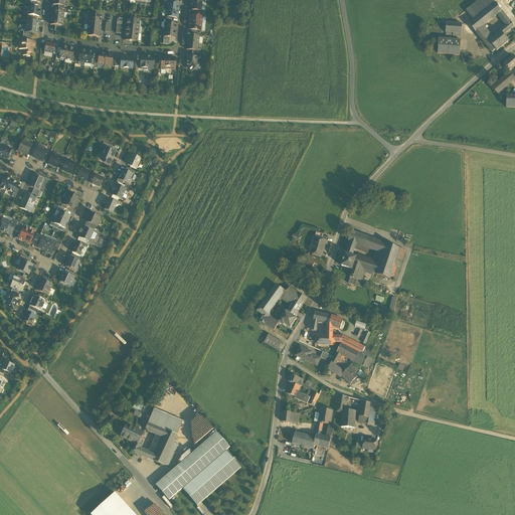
[(479,0),(466,11),(474,21),(495,4),(492,0),(479,0)]
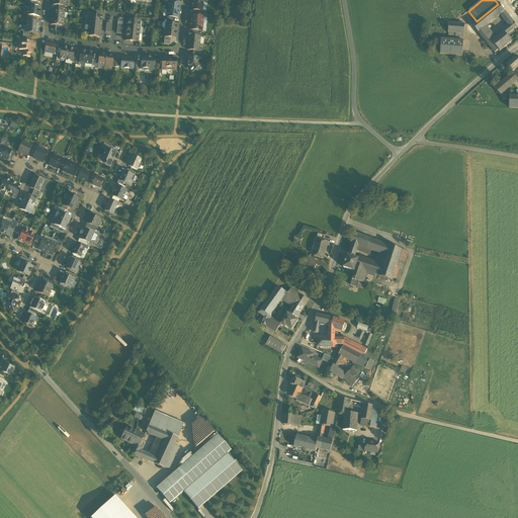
[(192,10),(202,11),(202,2),(203,2),(196,1),(192,1),(192,10)]
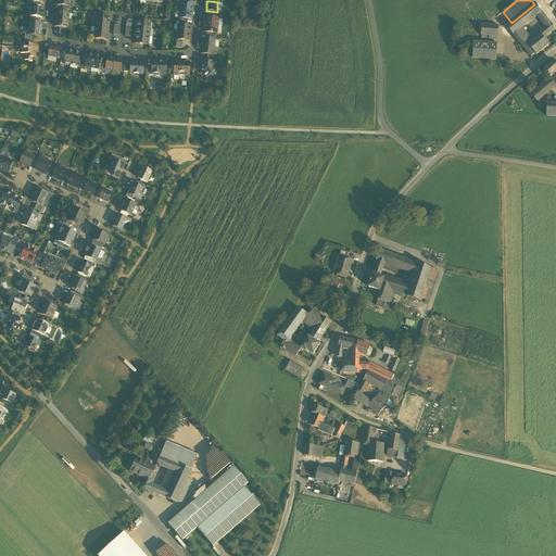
[(180,3),(179,11),(192,12),(193,4),(187,4),(180,3)]
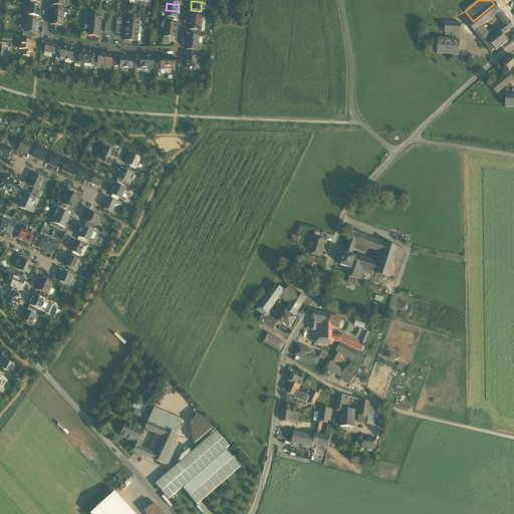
[(483,26),(496,15),(500,11),(495,4),(494,4),(473,21),(469,25),(475,32),(483,26)]
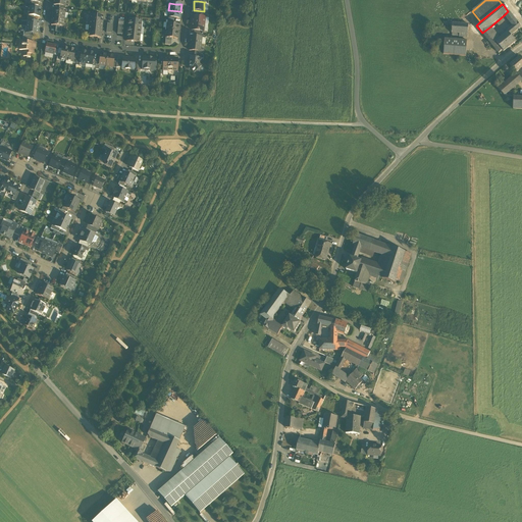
[(34,16),(40,17),(41,9),(34,8),(29,8),(28,15),(34,16)]
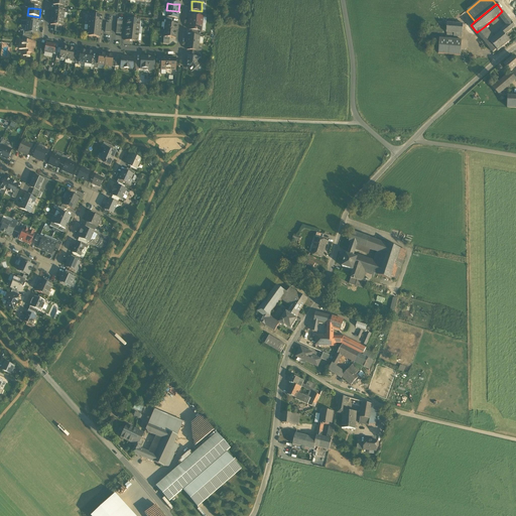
[(177,18),(178,11),(166,10),(166,17),(172,18),(177,18)]
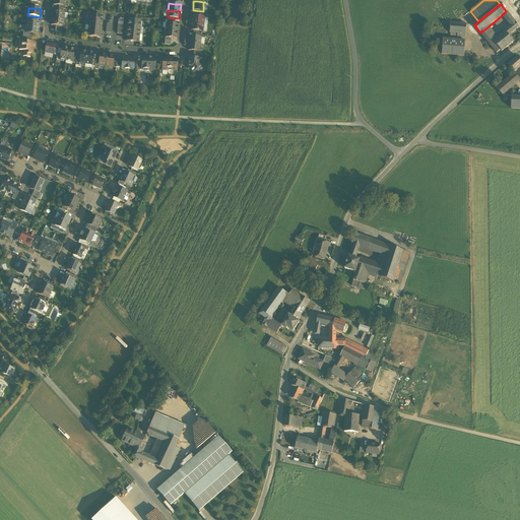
[(53,11),(52,18),(64,19),(64,15),(63,15),(64,12),(63,12),(57,11),(53,11)]
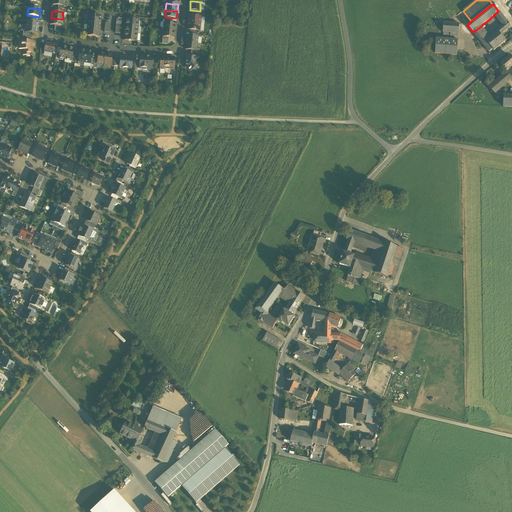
[(494,15),(501,23),(505,19),(498,11),(494,15)]
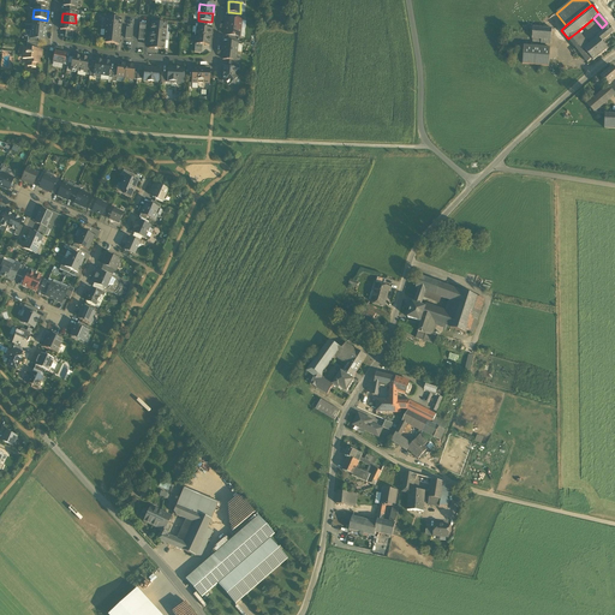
[(227,19),(226,28),(240,29),(242,21),(231,19),(227,19)]
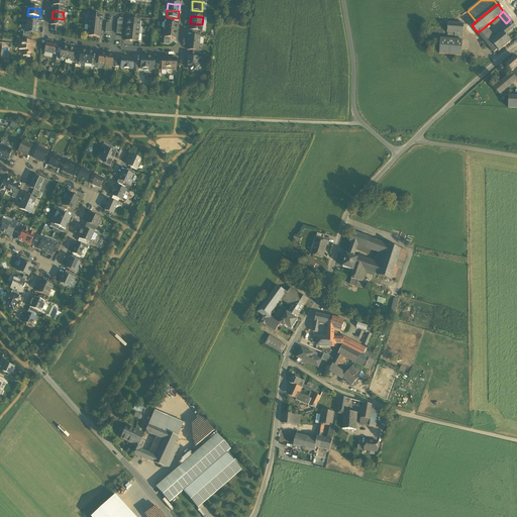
[(63,23),(64,19),(52,18),(50,25),(56,25),(62,26),(62,23),(63,23)]
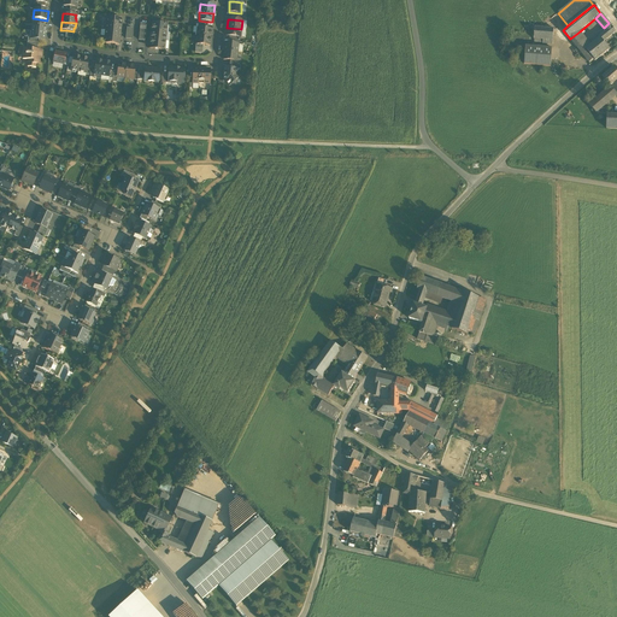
[(153,23),(152,31),(166,33),(168,24),(153,23)]
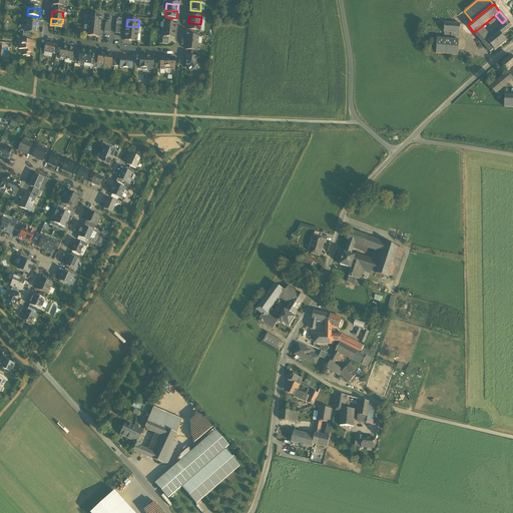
[(32,22),(26,21),(25,32),(32,33),(37,33),(38,23),(32,22)]
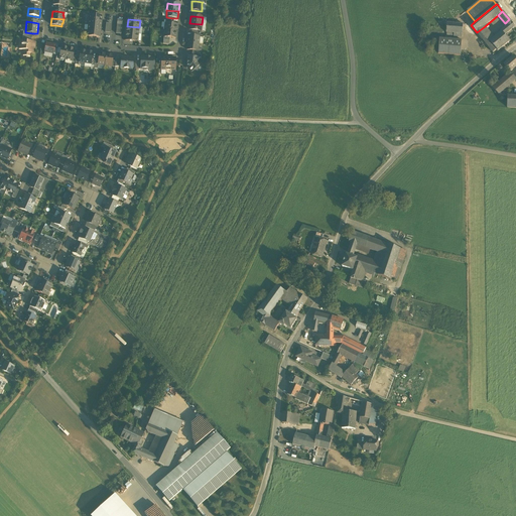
[(515,26),(511,22),(507,25),(501,31),(502,32),(504,35),(515,26)]
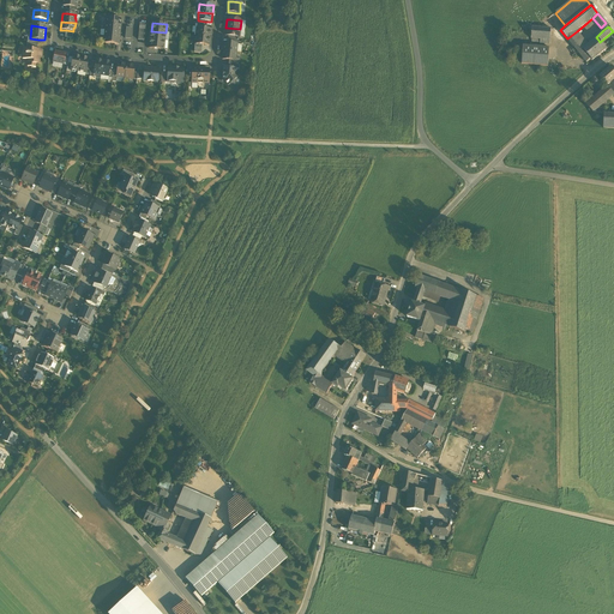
[(197,28),(196,36),(210,37),(211,29),(204,29),(197,28)]
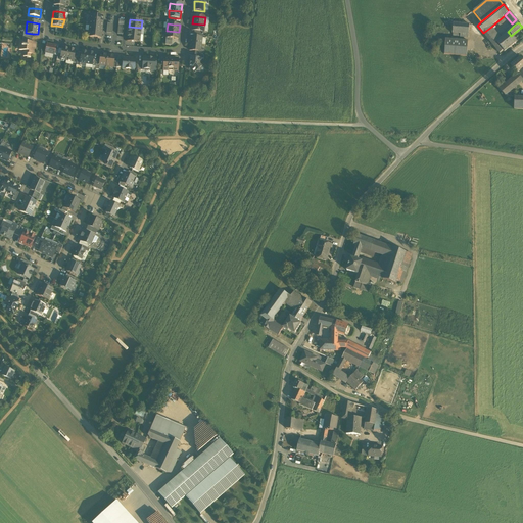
[(203,32),(204,25),(192,24),(191,30),(194,31),(203,32)]
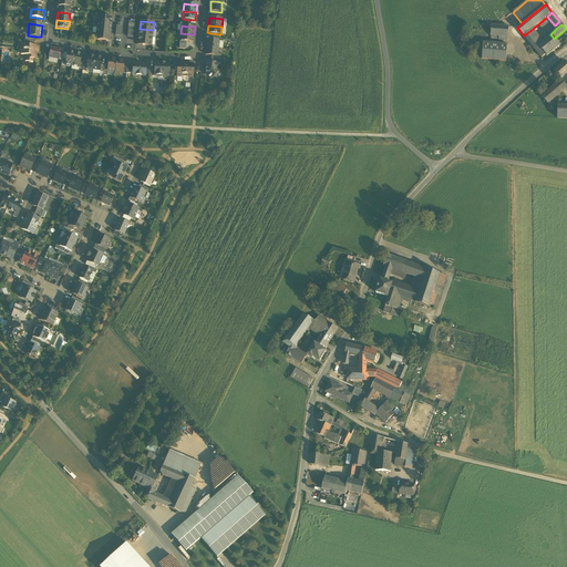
[(491,37),(500,37),(508,38),(509,27),(492,26),(491,37)]
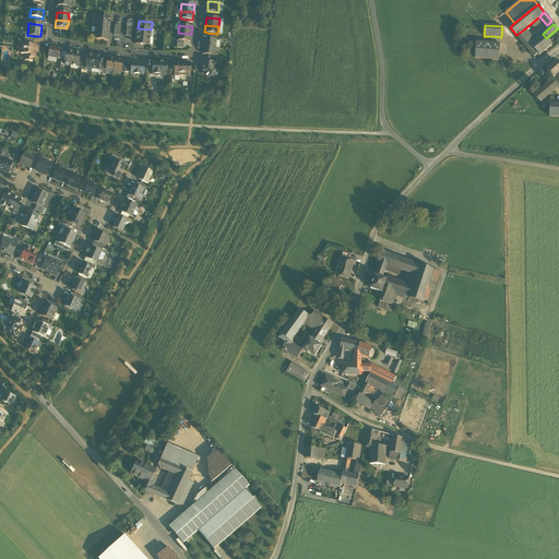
[(138,28),(137,36),(150,37),(151,30),(138,28)]
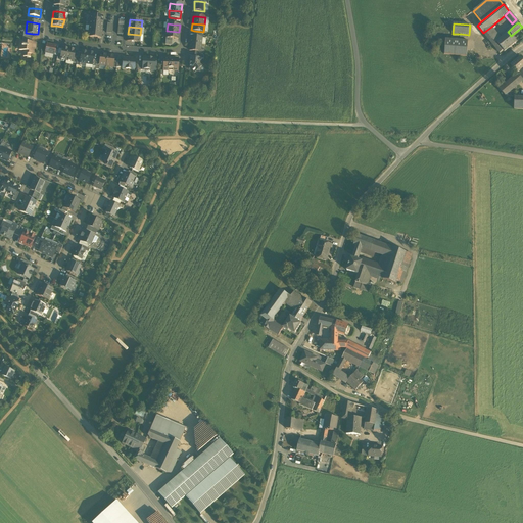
[(502,39),(491,27),(483,33),(500,54),(504,51),(496,42),(502,39)]
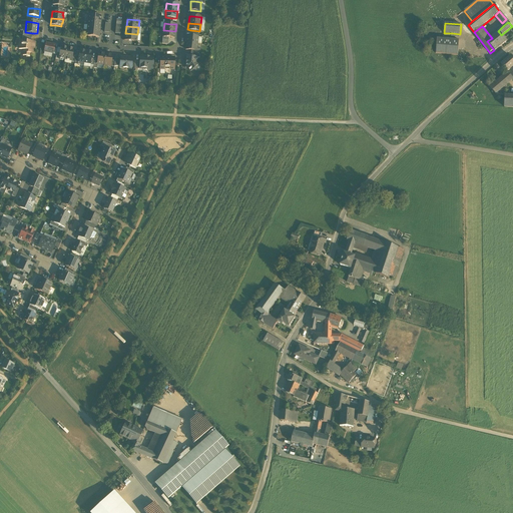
[(174,38),(175,31),(163,30),(162,37),(168,38),(174,38)]
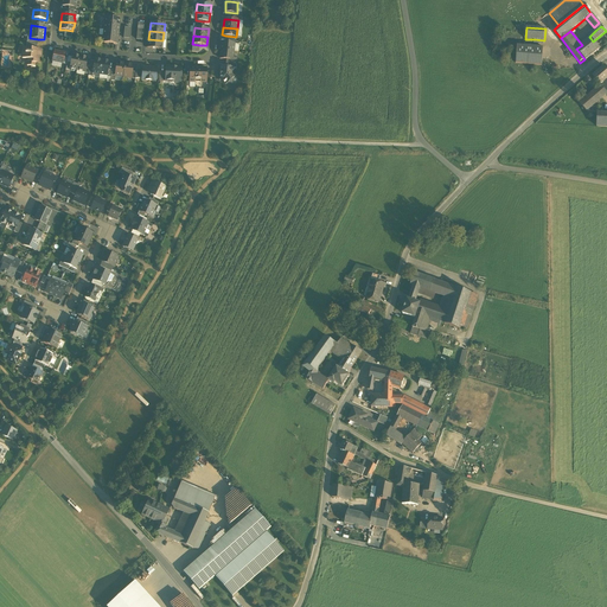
[(585,59),(586,61),(600,49),(593,42),(590,38),(582,45),(576,49),(585,59)]
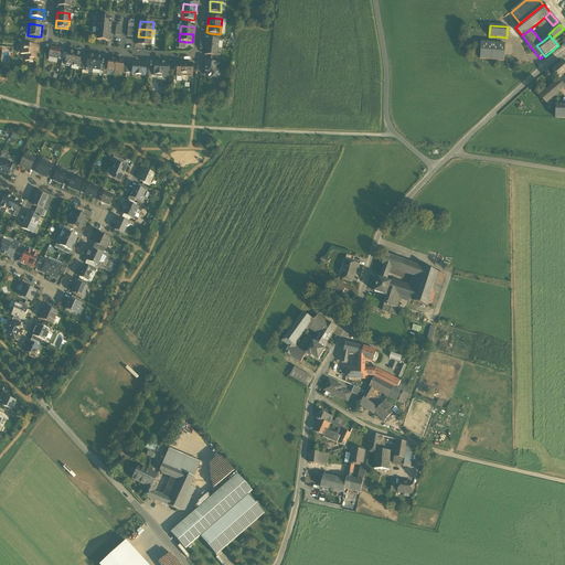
[(150,45),(151,38),(138,36),(137,44),(150,45)]
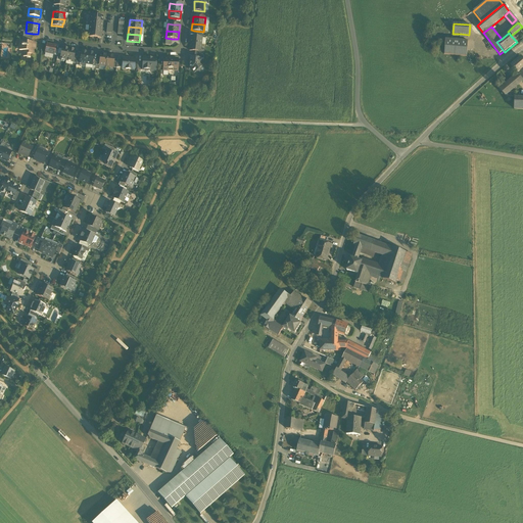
[(191,36),(190,43),(201,45),(202,38),(196,37),(191,36)]
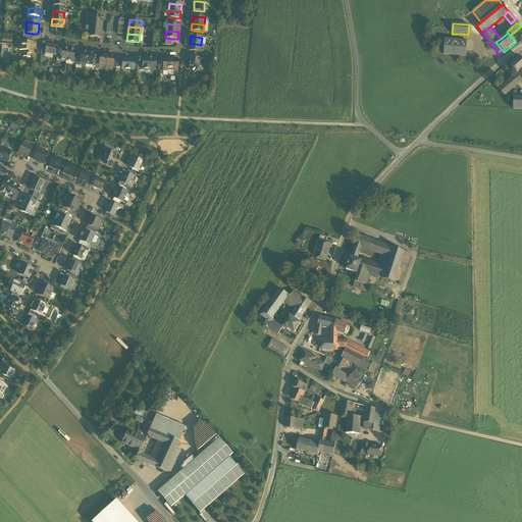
[(444,54),(466,56),(467,41),(445,39),(444,54)]
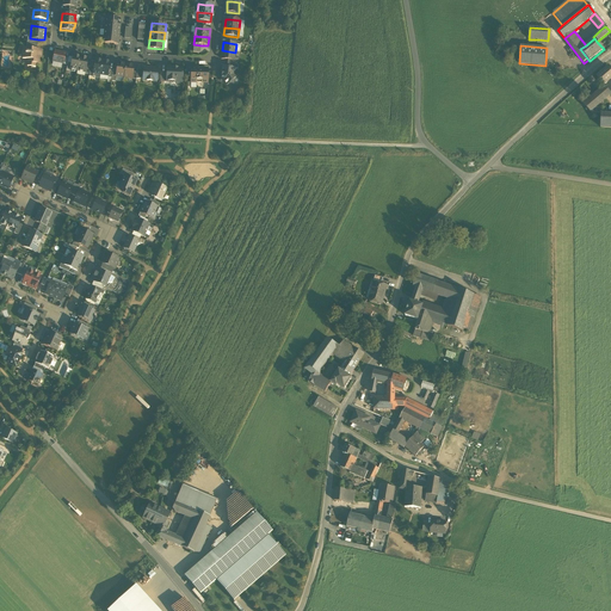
[(31,68),(36,68),(36,65),(39,65),(41,55),(38,55),(38,53),(39,53),(39,50),(37,50),(26,49),(24,49),(23,54),(23,60),(28,60),(28,67),(31,67),(31,68)]
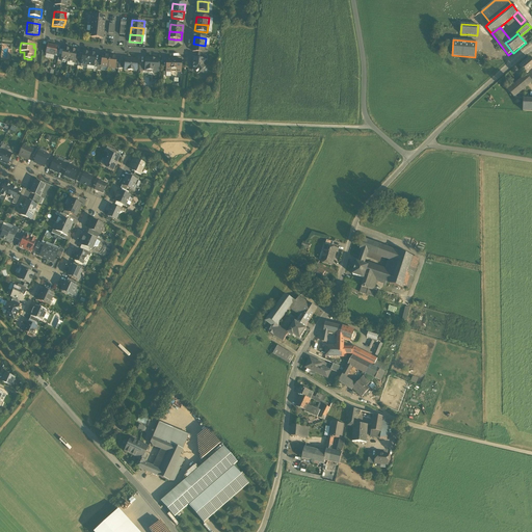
[(204,52),(205,46),(193,44),(192,51),(198,52),(204,53),(204,52)]
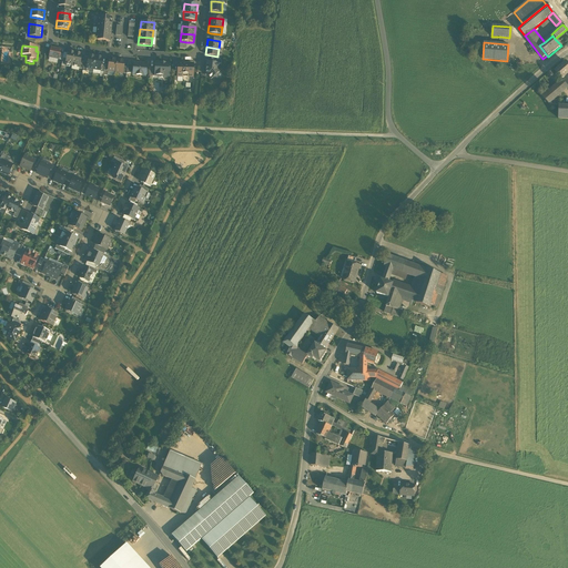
[(49,58),(59,60),(60,54),(61,50),(51,49),(49,58)]
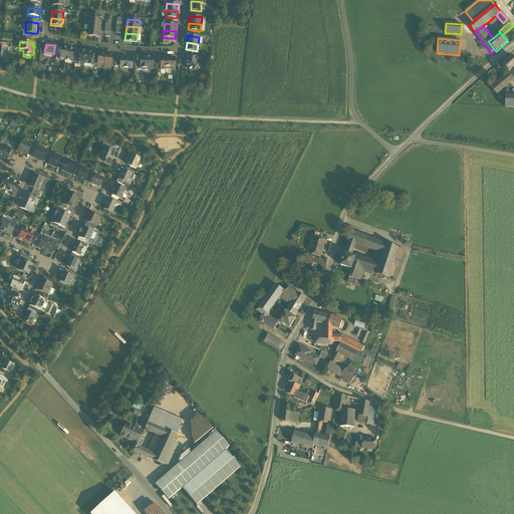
[(59,59),(65,60),(67,48),(61,47),(59,53),(58,59),(59,59)]
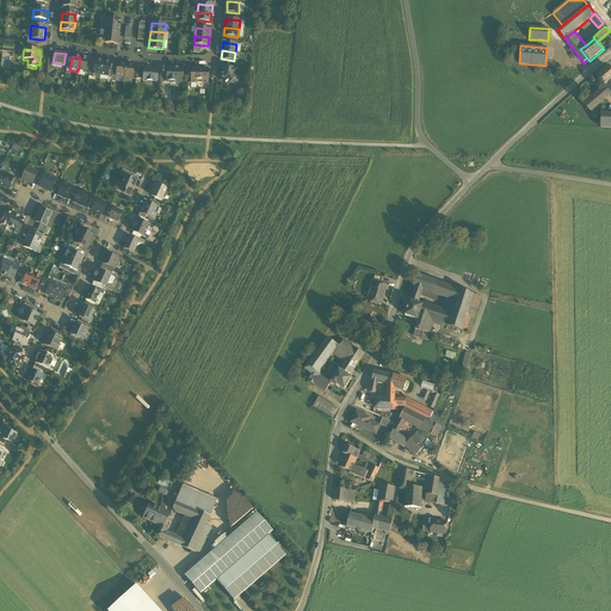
[(88,59),(80,57),(78,72),(85,73),(86,67),(88,59)]
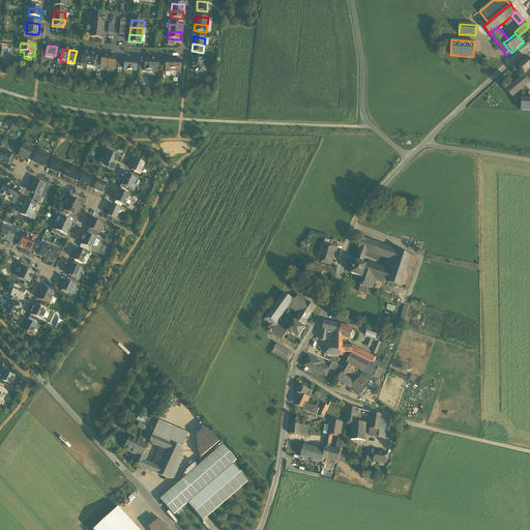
[(81,64),(87,65),(89,53),(82,52),(82,58),(81,64)]
